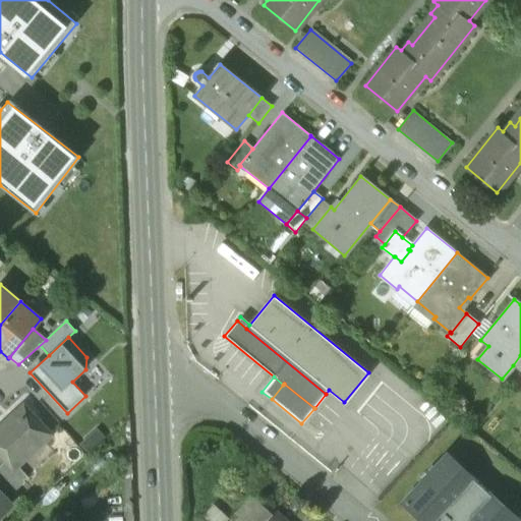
[(23,405),(0,425),(0,457),(4,462),(13,471),(52,436),(23,405)]
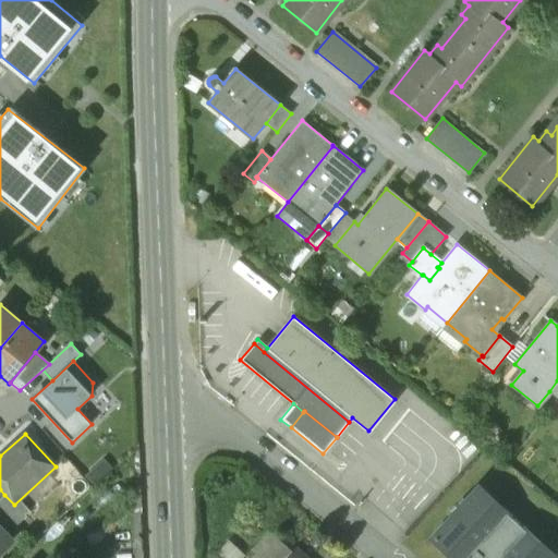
[(469,557),(508,512),(480,487),(434,538),(455,557),(469,557)]
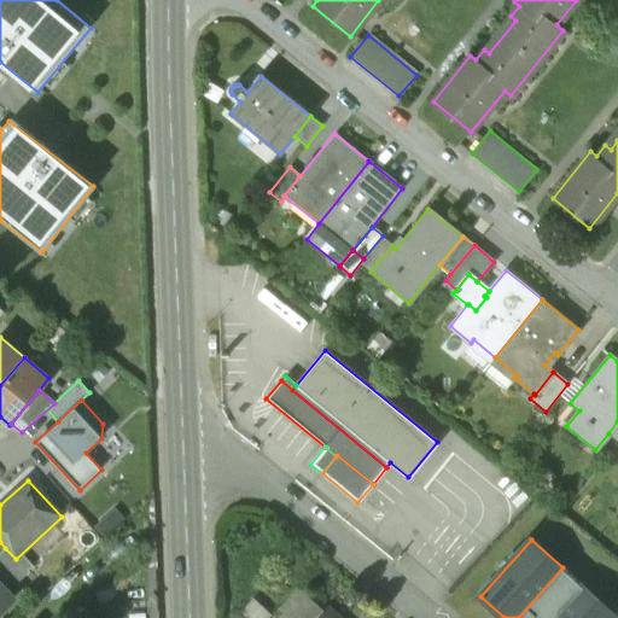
[(16,559),(5,548),(0,553),(0,561),(18,583),(29,573),(16,559)]
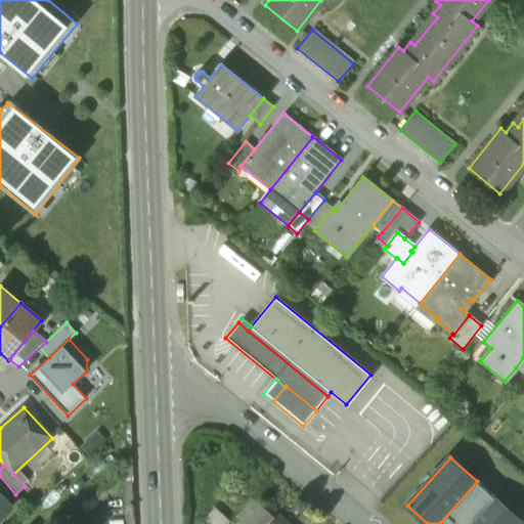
[(467,523),(493,497),(477,481),(440,523),(467,523)]
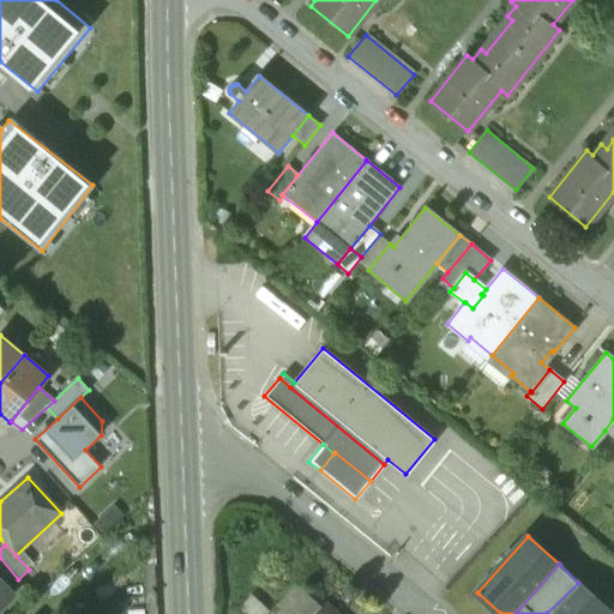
[(0,608),(12,596),(0,583),(0,608)]
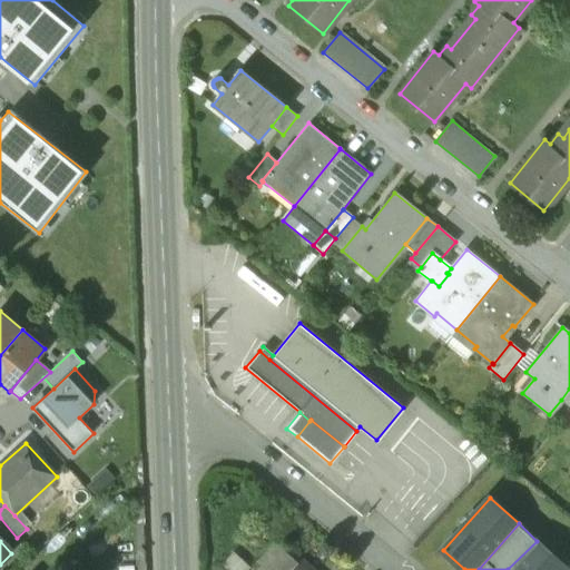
[(508,569),(562,569),(566,566),(537,541),(508,569)]
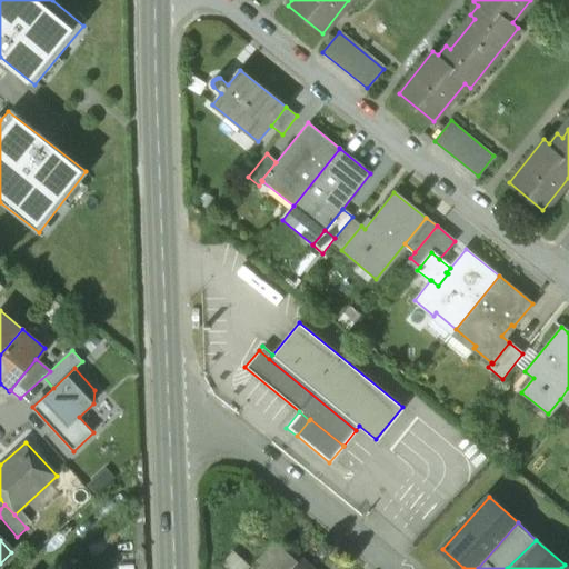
[(255,568),(290,568),(296,563),(272,542),(267,549),(271,552),(256,568),(255,568)]
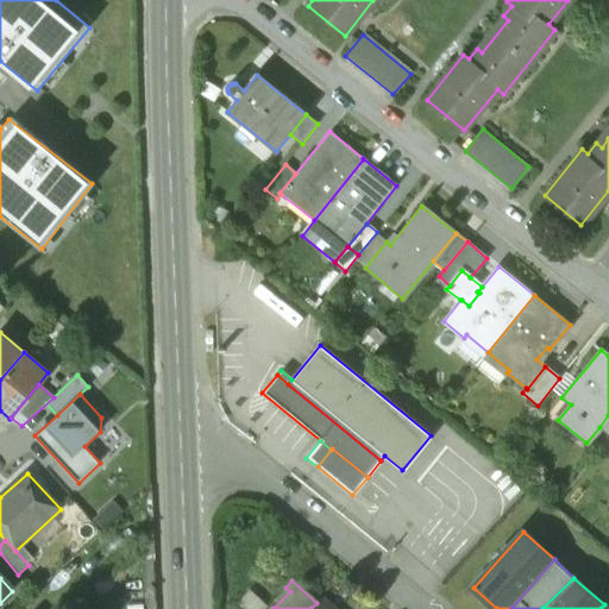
[(230,607),(232,608),(272,608),(274,608),(250,586),(230,607)]
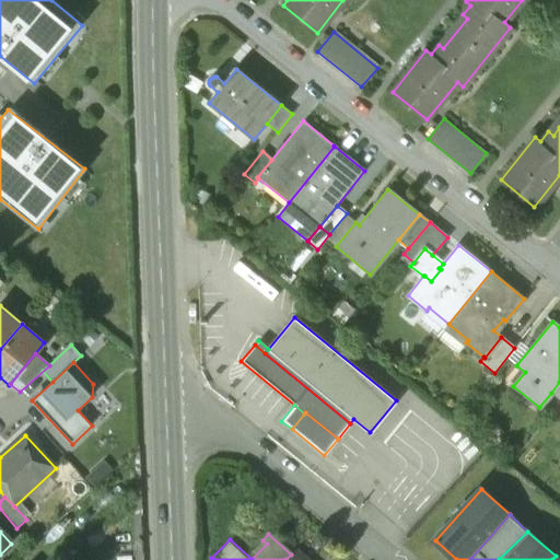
All buildings are outlined.
